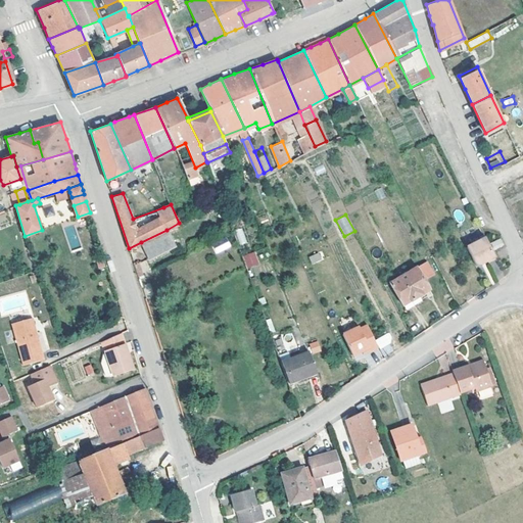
[(240,245),(247,243),(242,228),(235,230),(240,245)]
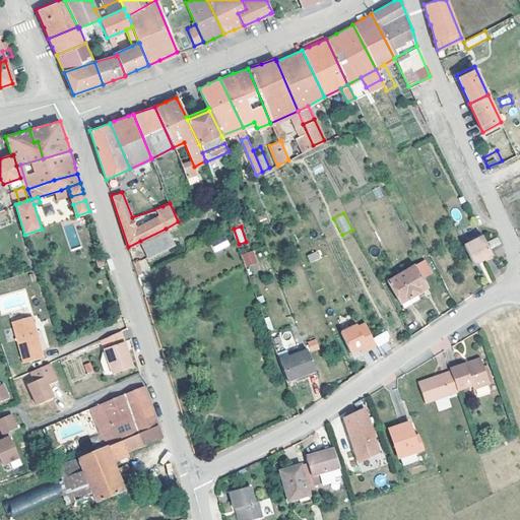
[(166,229),(140,241),(147,256),(173,243),(166,229)]
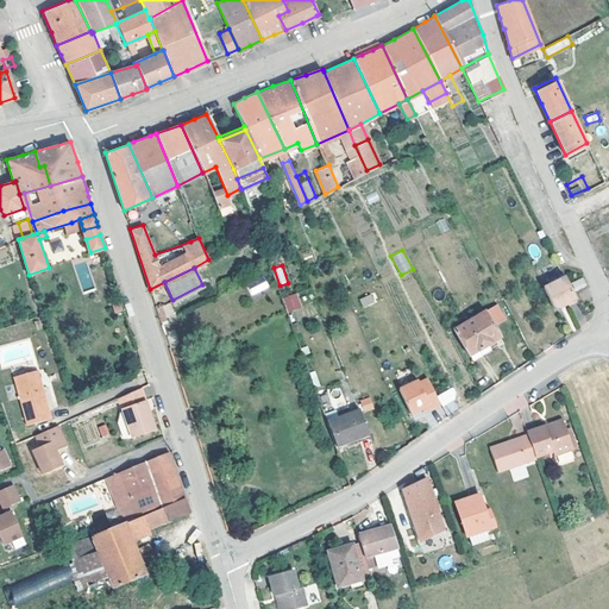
[(564,274),(562,269),(552,274),(554,278),(564,274)]
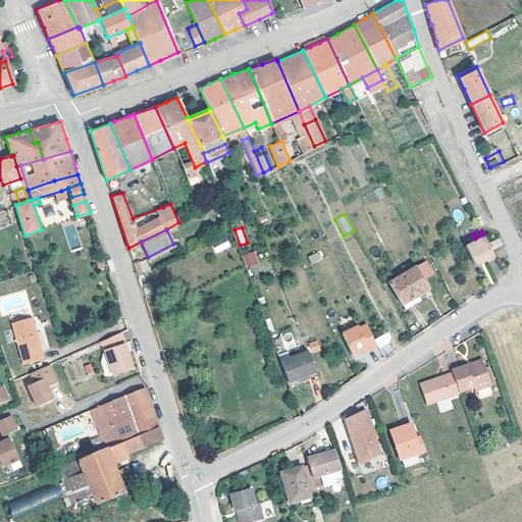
[(492,251),(483,235),(475,239),(465,244),(474,263),(492,253),(492,251)]
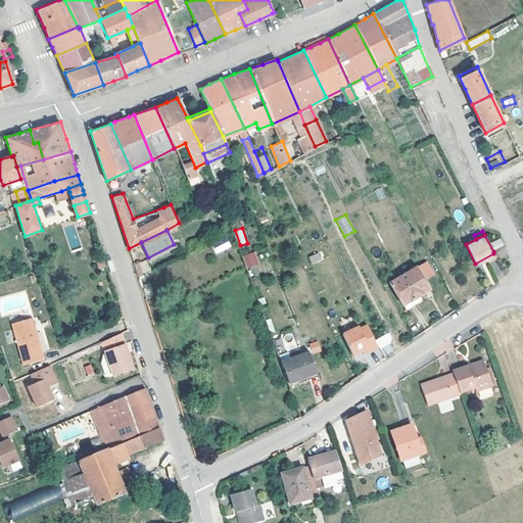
[(216,254),(231,247),(227,237),(210,244),(216,254)]
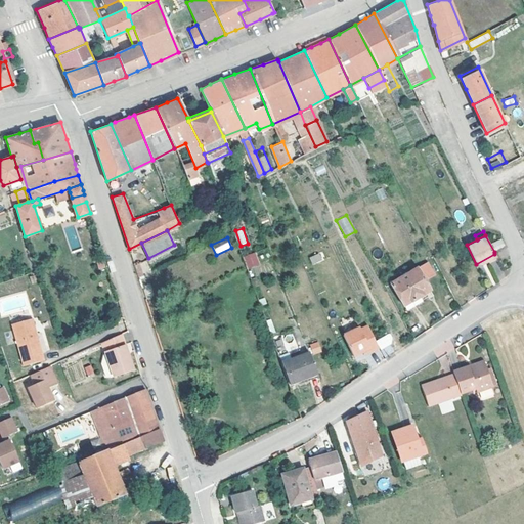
[(243,257),(249,269),(260,264),(255,252),(243,257)]
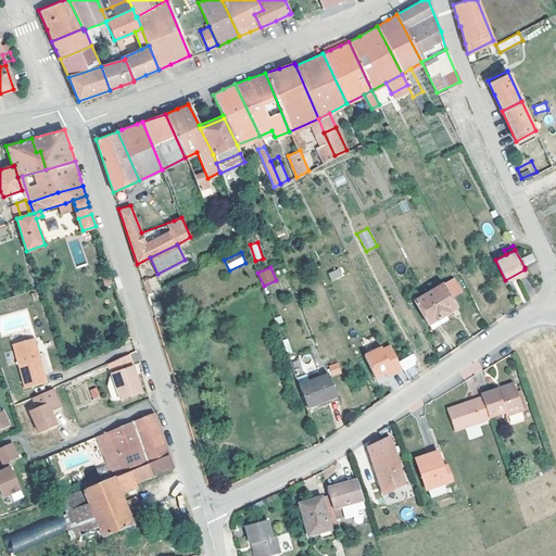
[(340,267),(328,273),(331,280),(343,276),(340,267)]
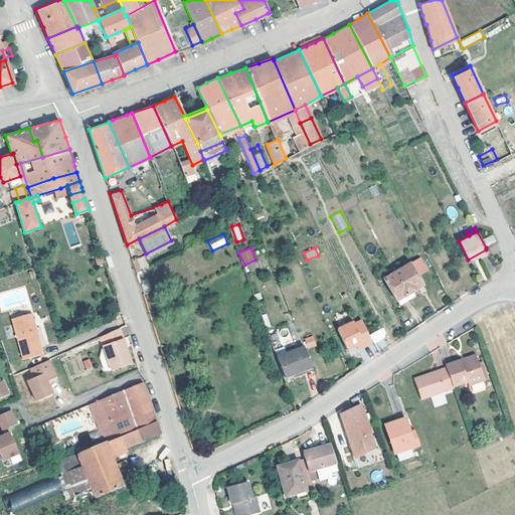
[(132,261),(137,272),(148,267),(144,255),(132,261)]
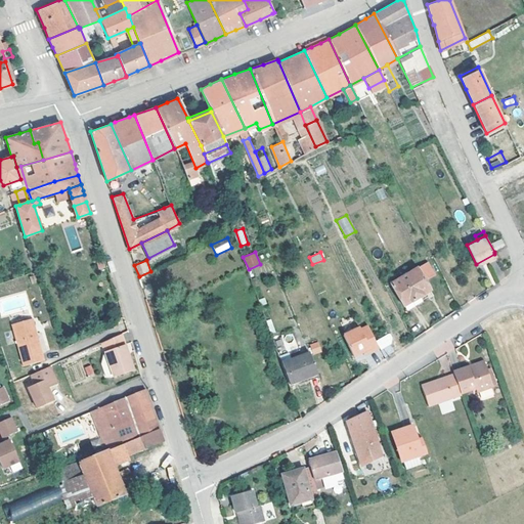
[(422,299),(420,294),(430,288),(417,265),(390,282),(405,308),(422,299)]
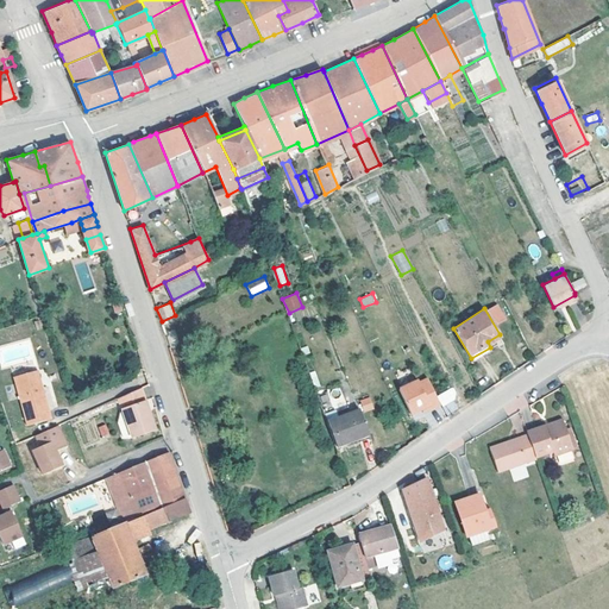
[(39,388),(35,370),(13,377),(29,425),(54,418),(43,387),(39,388)]
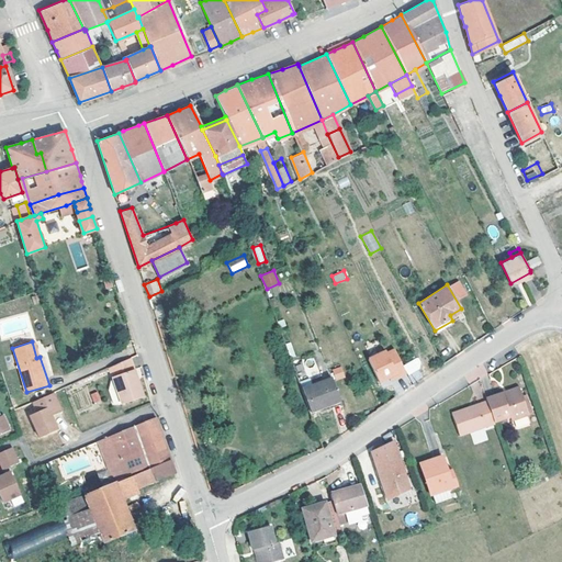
[(395,346),(386,350),(396,371),(397,374),(406,370),(403,363),(395,346)]
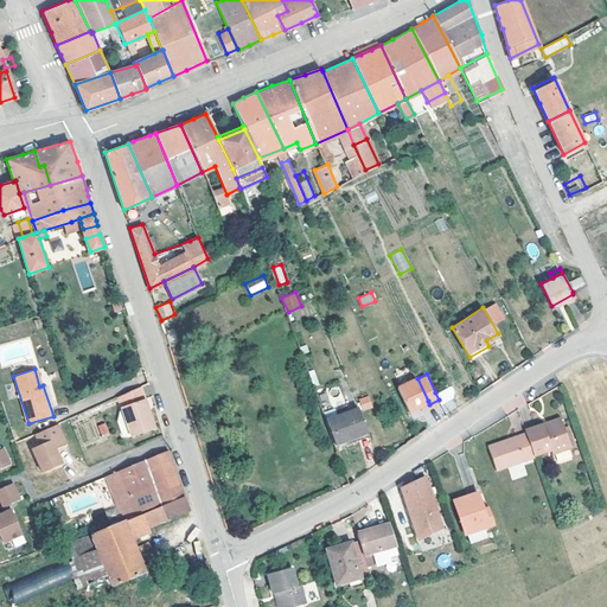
[(417,376),(398,384),(410,409),(421,404),(428,401),(417,378),(417,376)]
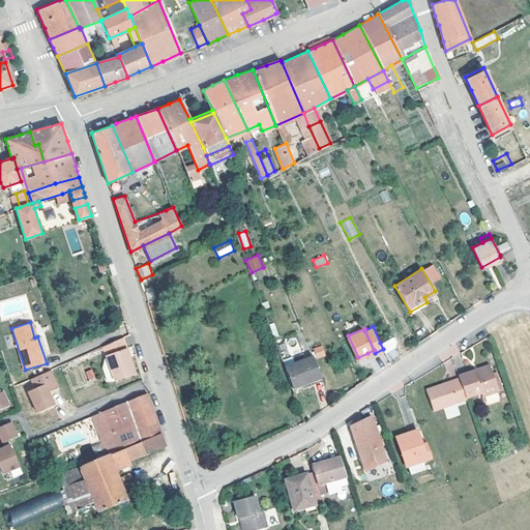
[(140,371),(127,334),(109,343),(112,354),(120,377),(140,371)]
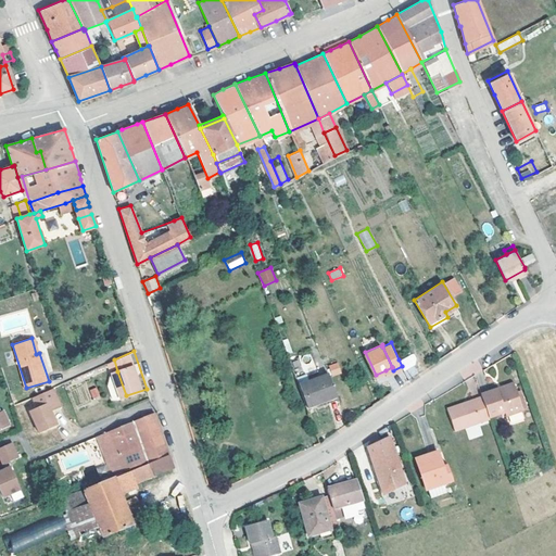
[(415,356),(413,352),(399,359),(402,366),(408,378),(417,371),(414,365),(415,356)]
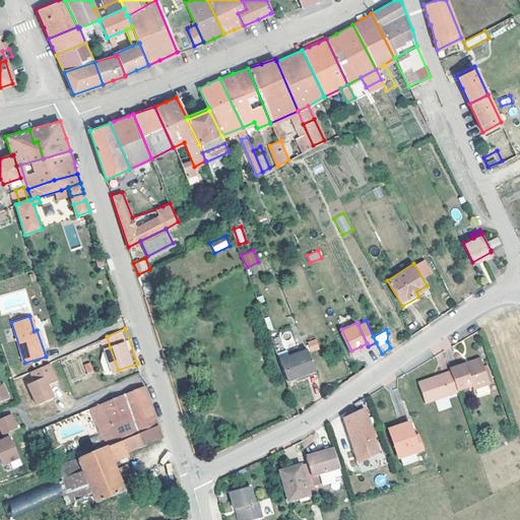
[(314,338),(307,340),(310,347),(317,345),(314,338)]
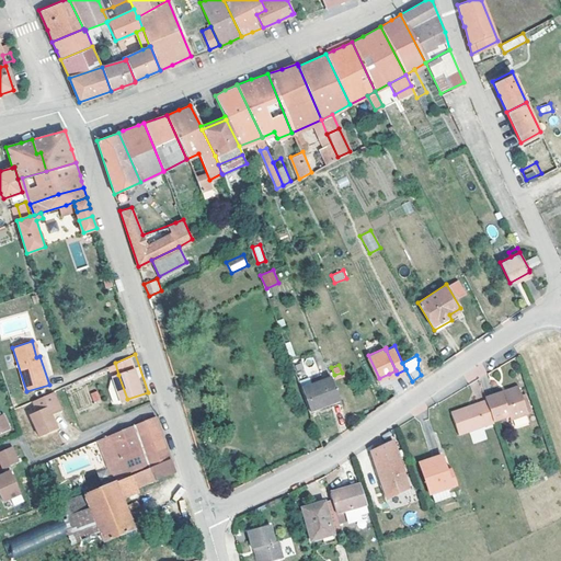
[(118,400),(127,399),(118,375),(116,376),(113,384),(118,400)]
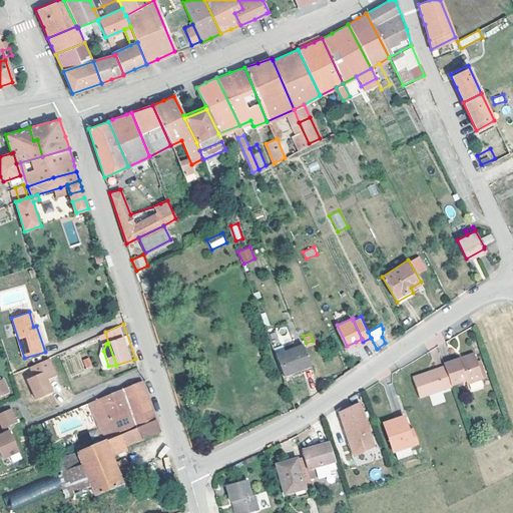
[(312,363),(303,343),(276,354),(283,375),(312,363)]
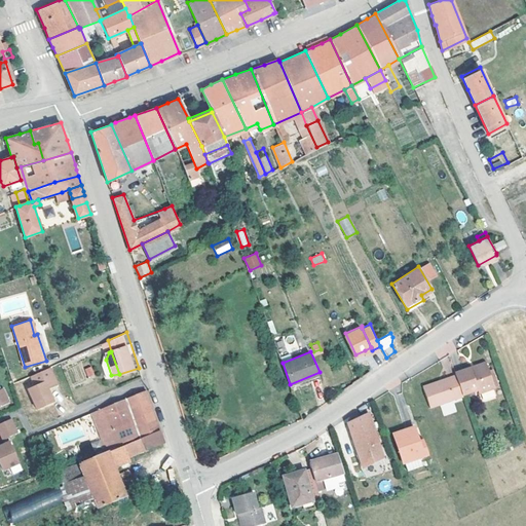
[(481,357),(449,369),(450,370),(457,392),(474,386),(475,389),(490,383),(481,357)]
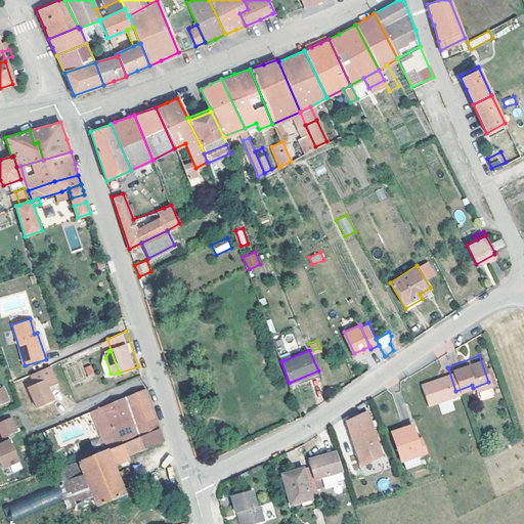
[(51,364),(33,374),(37,383),(30,387),(40,406),(56,399),(50,387),(59,382),(51,364)]
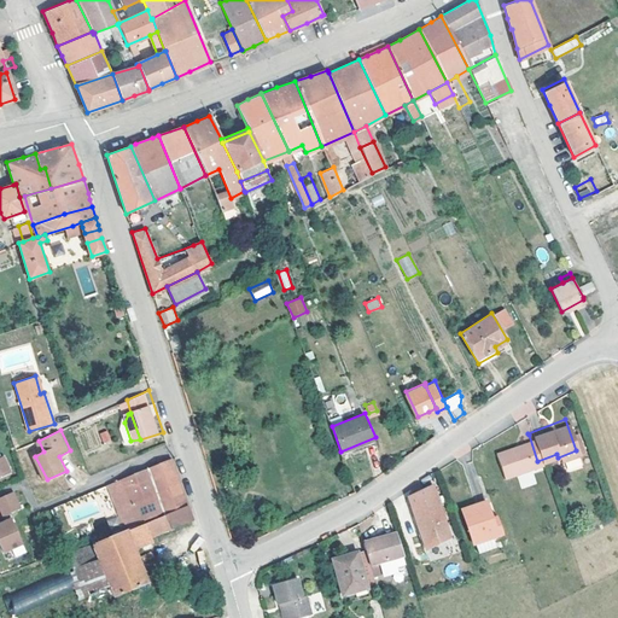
[(104,443),(111,441),(108,430),(99,433),(104,443)]
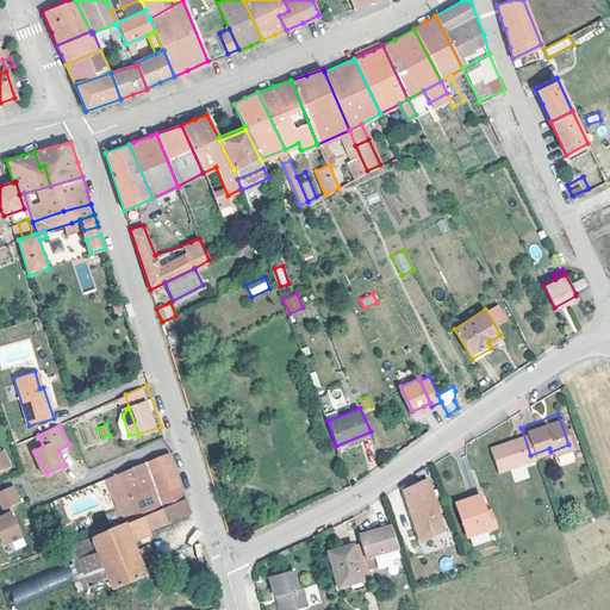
[(530,455),(522,429),(485,442),(493,467),(530,455)]
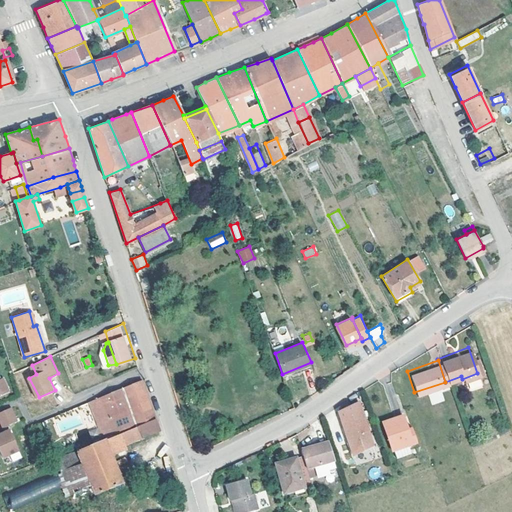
[(0,394),(10,390),(4,376),(0,378),(0,394)]
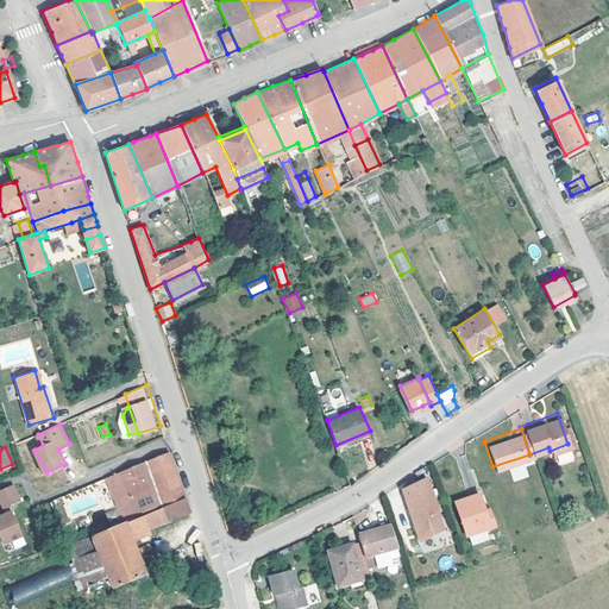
[(133,514),(135,515),(184,495),(177,475),(169,450),(106,477),(121,519),(133,514)]
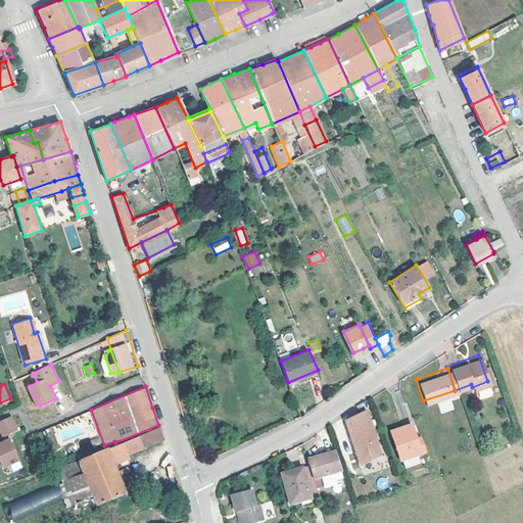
[(439,403),(442,413),(454,409),(450,399),(439,403)]
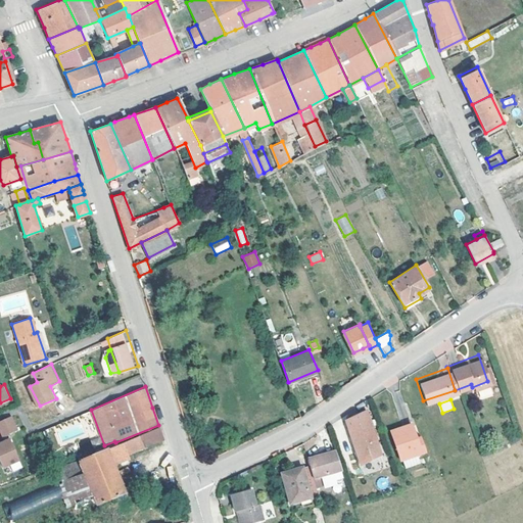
[(343,414),(359,457),(378,450),(363,407),(343,414)]
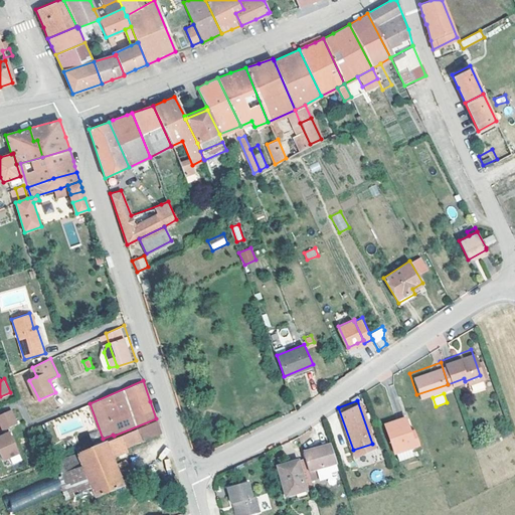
[(11,408),(0,413),(0,421),(3,428),(8,426),(17,422),(11,408)]
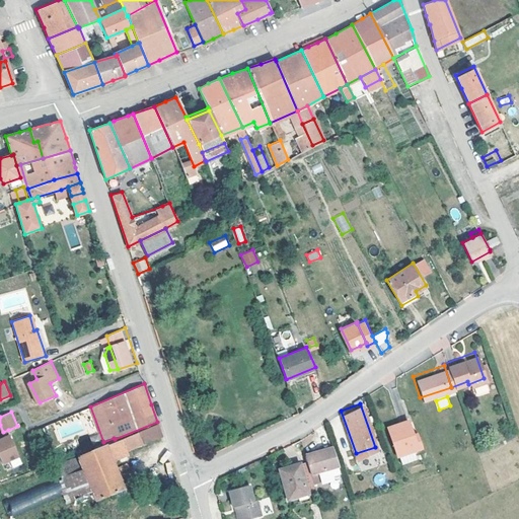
[(416,444),(413,434),(409,435),(402,417),(381,424),(394,463),(408,457),(404,448),(416,444)]
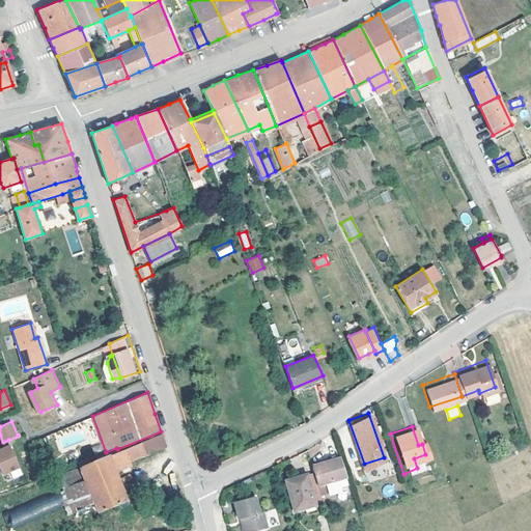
[(458,426),(446,430),(449,441),(462,437),(458,426)]
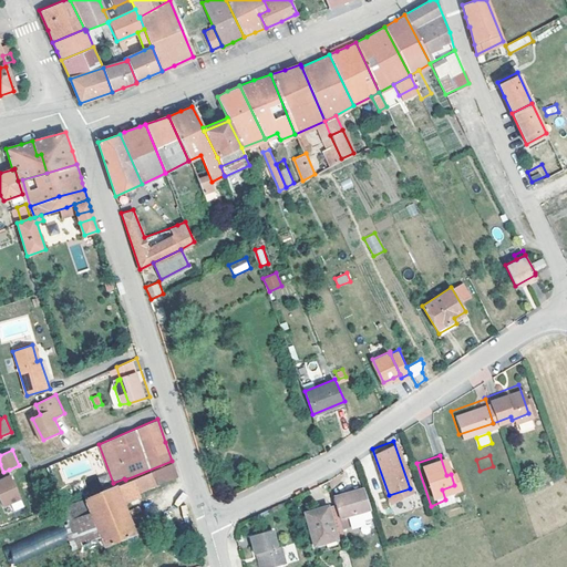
[(173,462),(134,477),(138,490),(177,474),(173,462)]
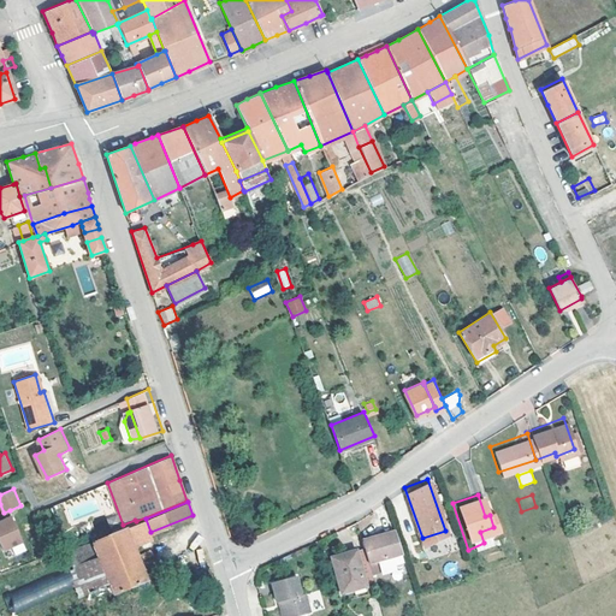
[(6,519),(0,521),(0,542),(4,550),(23,540),(12,516),(6,519)]
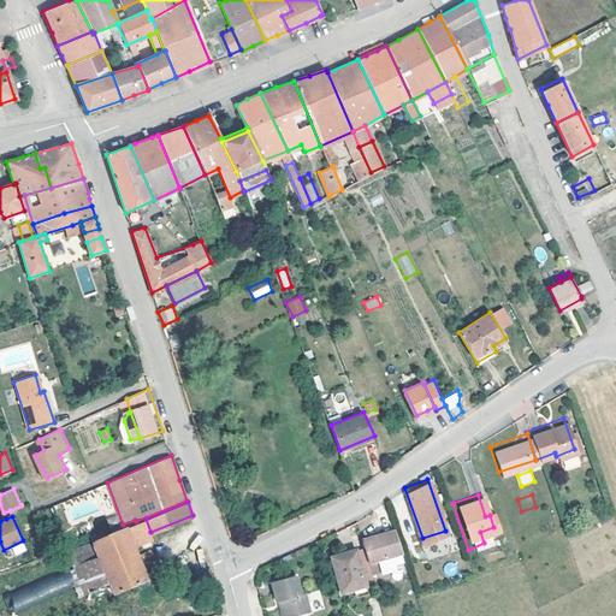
[(153,535),(150,532),(146,519),(125,527),(134,544),(153,535)]
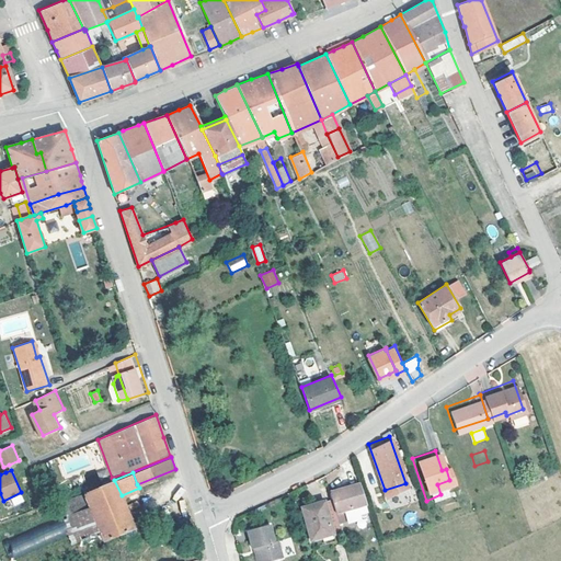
[(332,510),(363,500),(355,477),(325,487),(328,494),(332,510)]
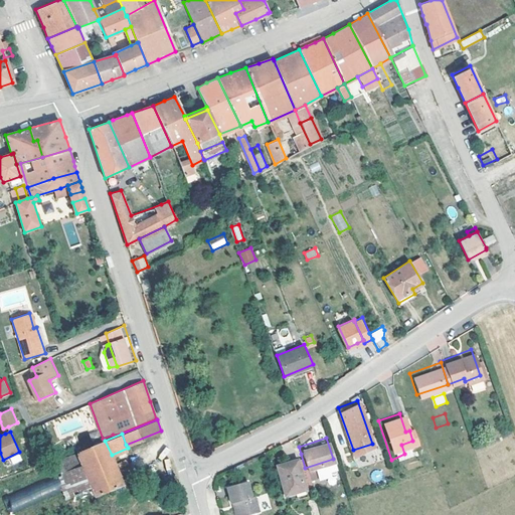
[(82,466),(93,487),(96,495),(124,483),(112,455),(105,441),(76,452),(82,466)]
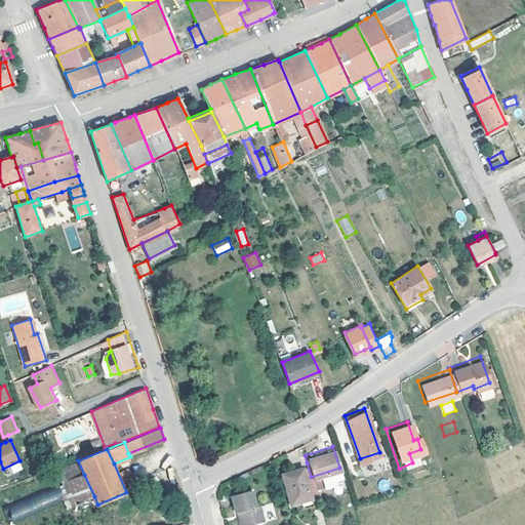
[(288,501),(315,492),(311,477),(307,462),(279,472),(288,501)]
